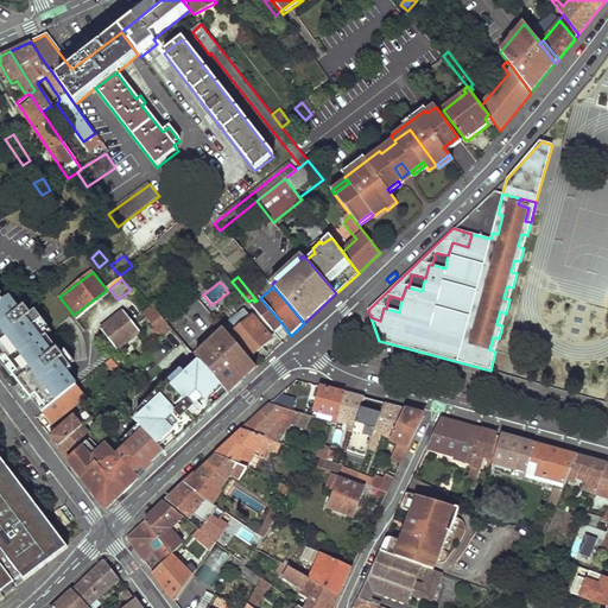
[(107,290),(74,315),(77,320),(111,293),(107,290)]
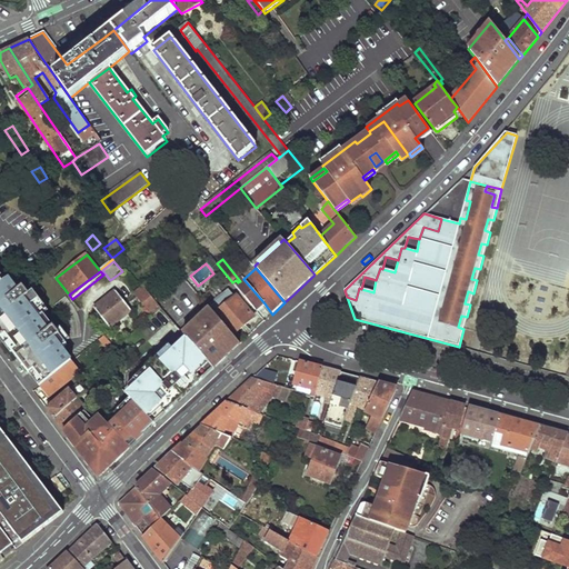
[(0,286),(0,331),(40,385),(73,360),(11,278),(6,282),(0,286)]
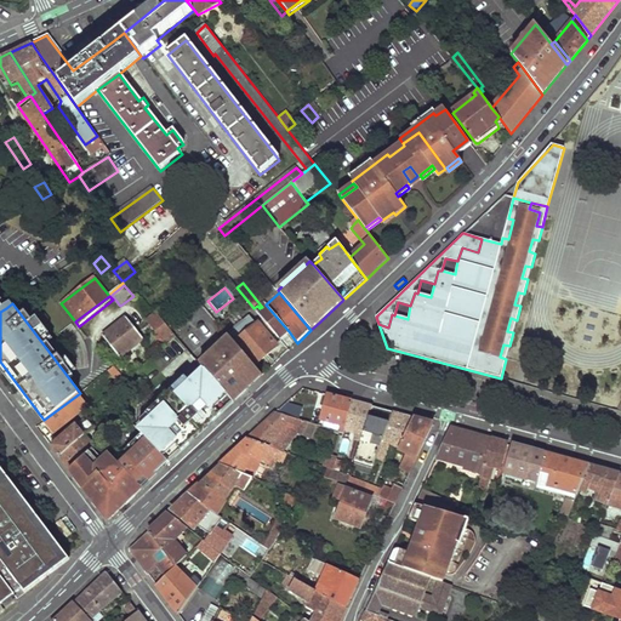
[(289,331),(266,305),(262,307),(260,308),(257,306),(254,308),(256,312),(279,340),(289,331)]
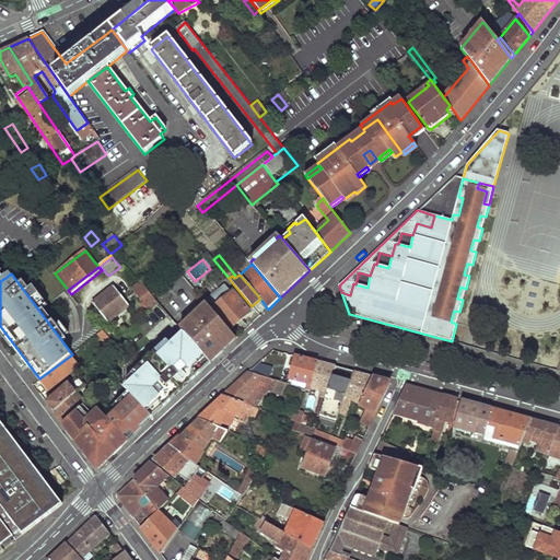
[(159,302),(142,282),(135,289),(151,308),(159,302)]
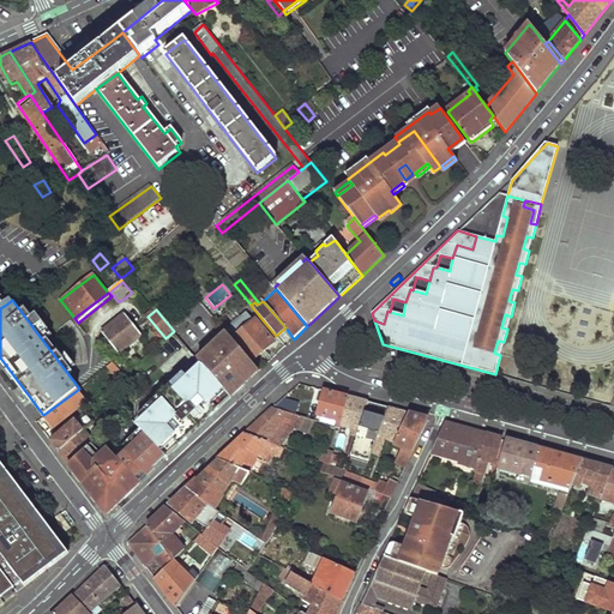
[(229,336),(233,339),(253,323),(246,314),(224,331),(229,336)]
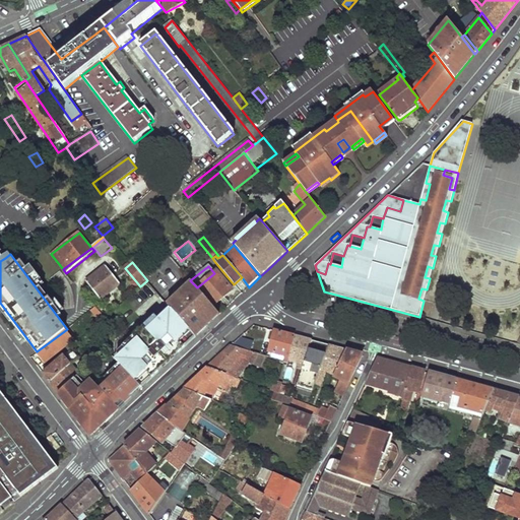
[(107,267),(87,282),(101,301),(120,284),(107,267)]
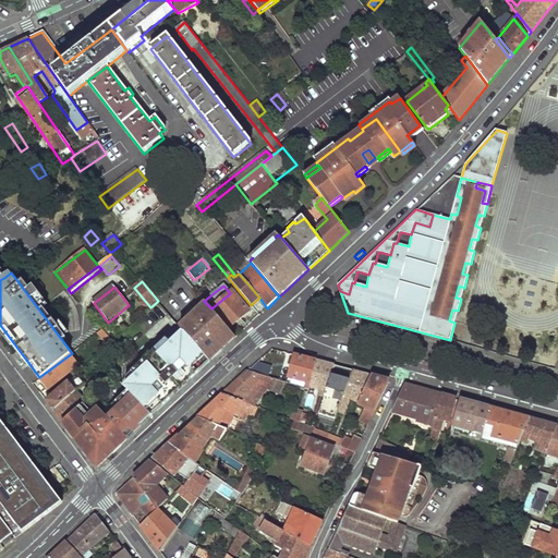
[(211,308),(229,330),(250,313),(232,291),(230,293),(211,308)]
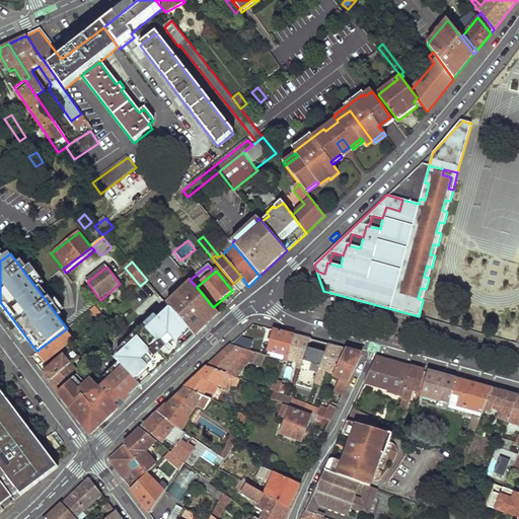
[(241,277),(233,284),(235,286),(242,280),(241,277)]
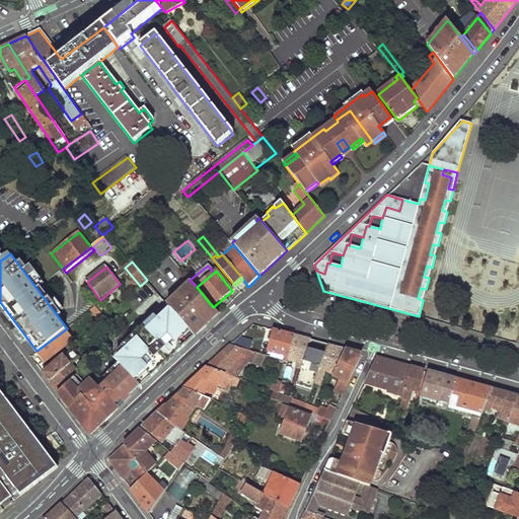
[(194,284),(168,305),(172,309),(198,337),(207,326),(219,314),(213,307),(197,287),(194,284)]
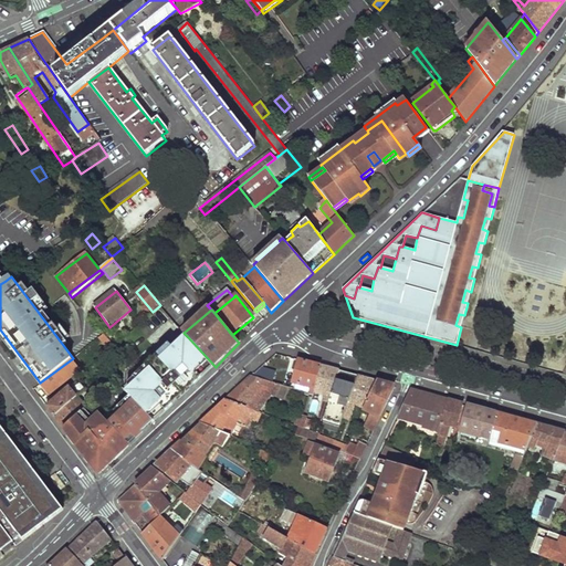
[(114,344),(105,334),(102,336),(109,347),(114,344)]
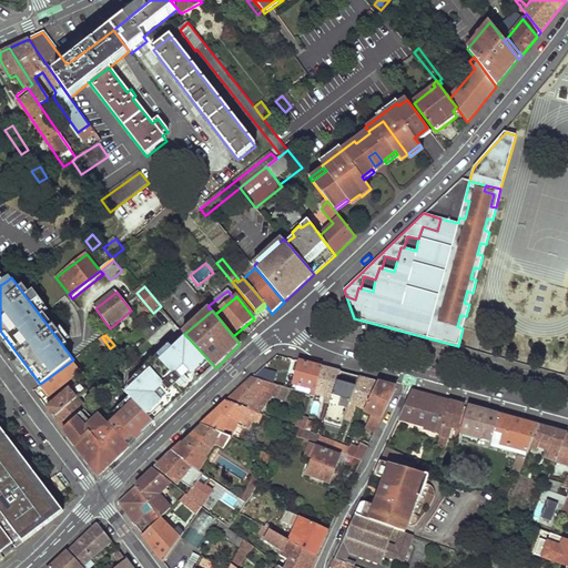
[(169,352),(166,350),(123,391),(130,397),(154,425),(179,404),(216,368),(189,338),(176,350),(169,352)]
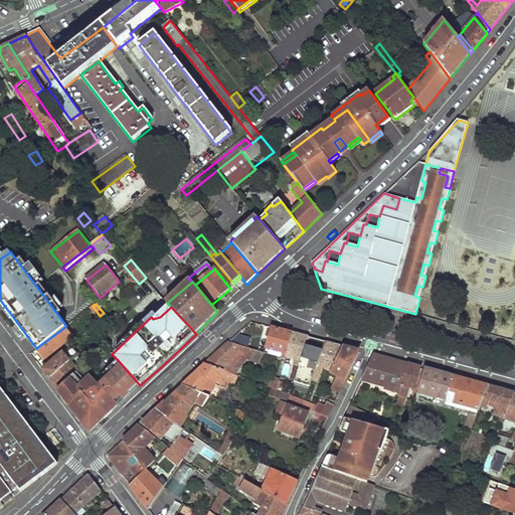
[(66,326),(36,348),(44,358),(73,335),(66,326)]
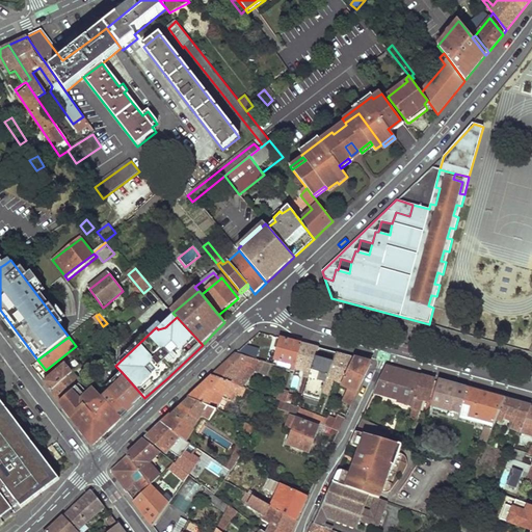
[(301,344),(282,339),(276,361),(275,366),(293,372),(295,367),(301,344)]
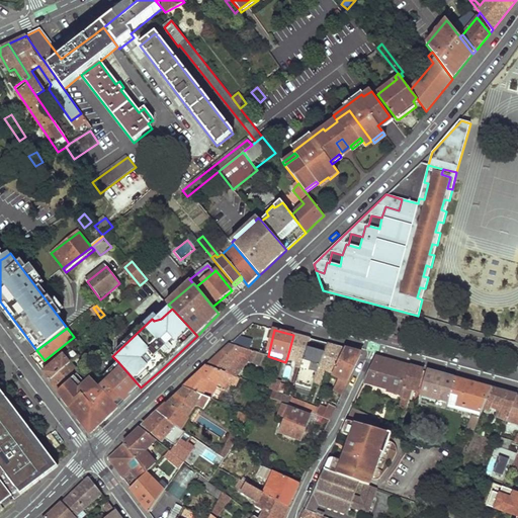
[(254,340),(240,335),(230,344),(251,351),(254,340)]
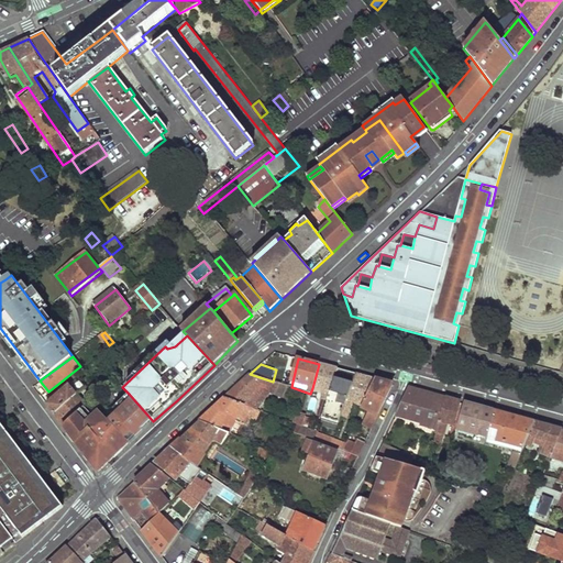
[(312,388),(330,394),(337,368),(328,366),(319,364),(312,388)]
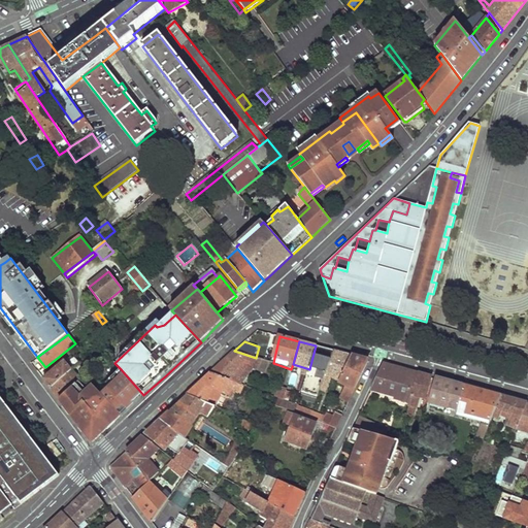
[(318,397),(321,388),(333,351),(325,349),(316,345),(309,369),(308,373),(307,376),(303,393),(318,397)]
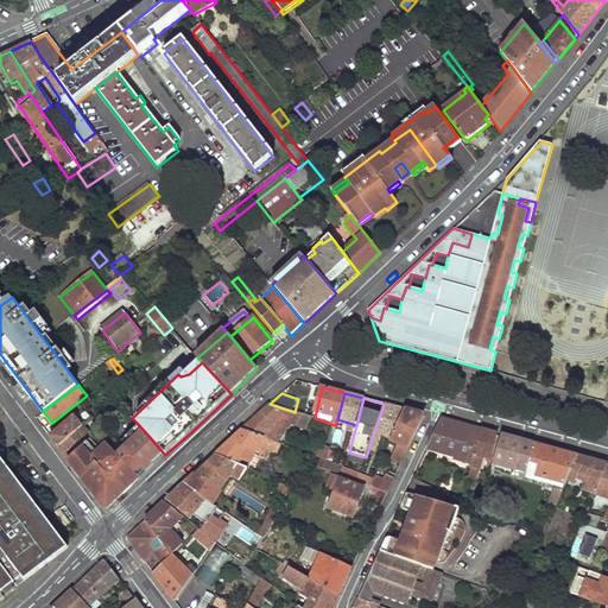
[(242,430),(274,442),(279,435),(280,435),(289,424),(291,425),(296,418),(303,420),(306,420),(308,417),(295,412),(270,404),(255,417),(242,430)]
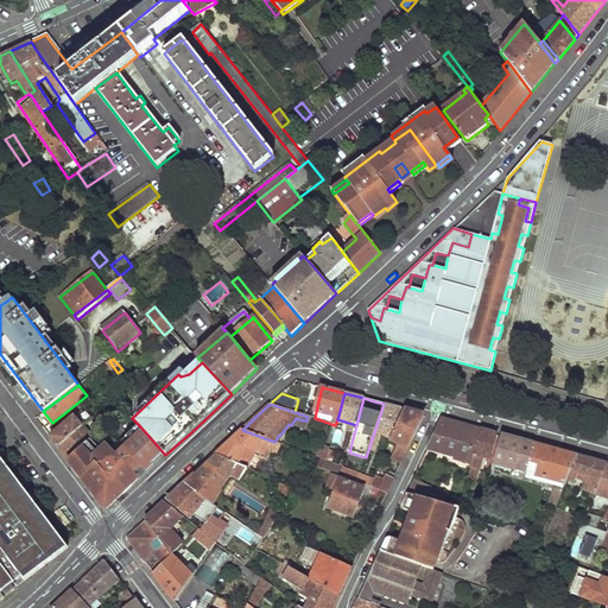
[(384,404),(369,447),(375,449),(381,435),(391,439),(405,410),(394,406),(384,404)]
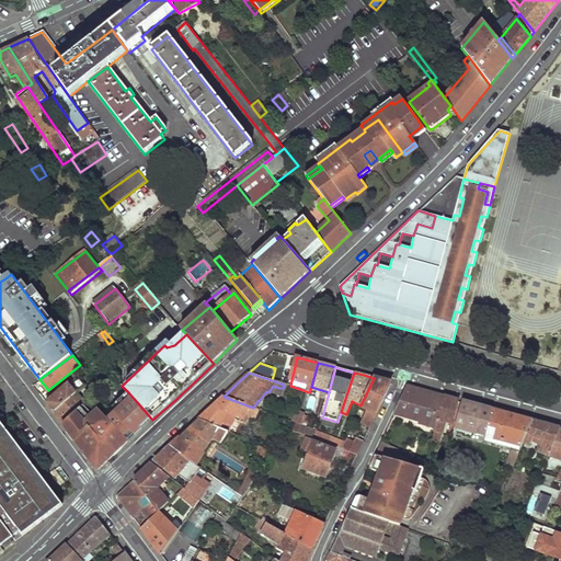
[(374,378),(361,405),(368,410),(363,423),(370,426),(391,382),(374,378)]
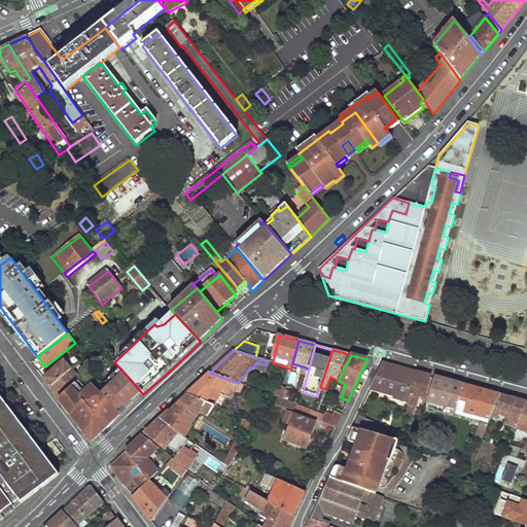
[(65,367),(69,372),(78,363),(80,361),(76,357),(65,367)]
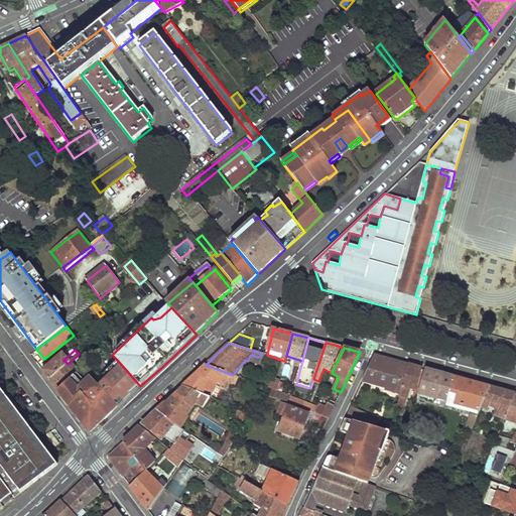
[(257,357),(251,355),(247,361),(257,365),(260,357),(257,357)]
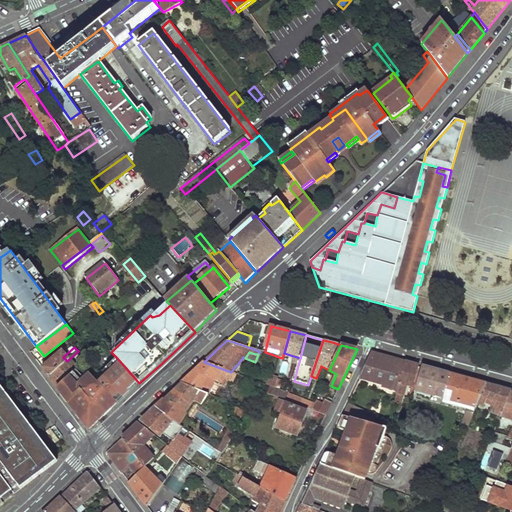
[(76,353),(67,361),(69,364),(78,356),(76,353)]
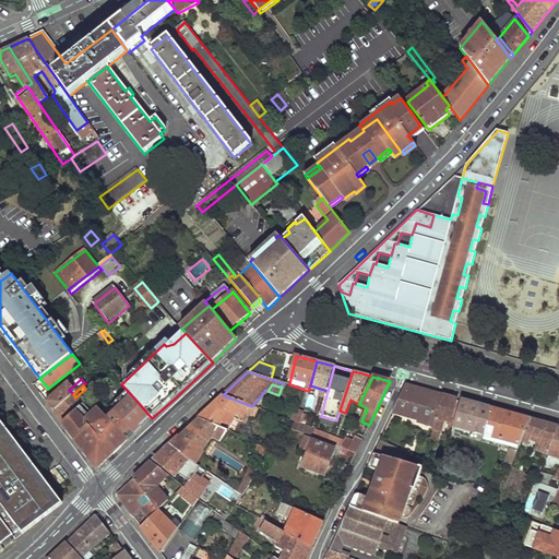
[(54,411),(73,394),(69,390),(66,387),(50,400),(47,396),(45,399),(54,411)]
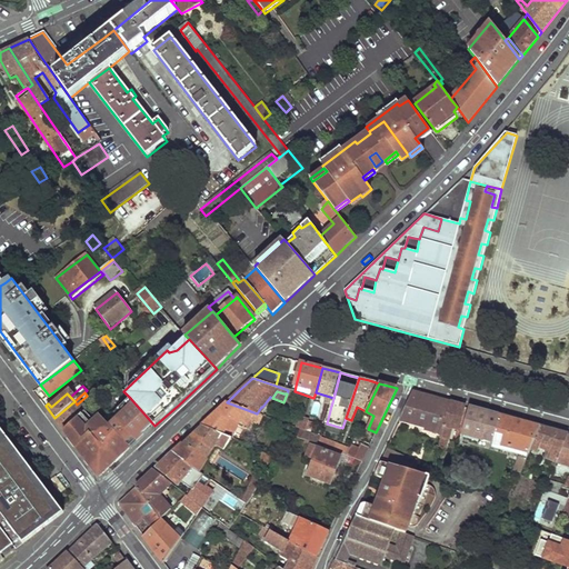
[(413,393),(401,419),(430,428),(429,431),(441,435),(450,402),(431,398),(413,393)]
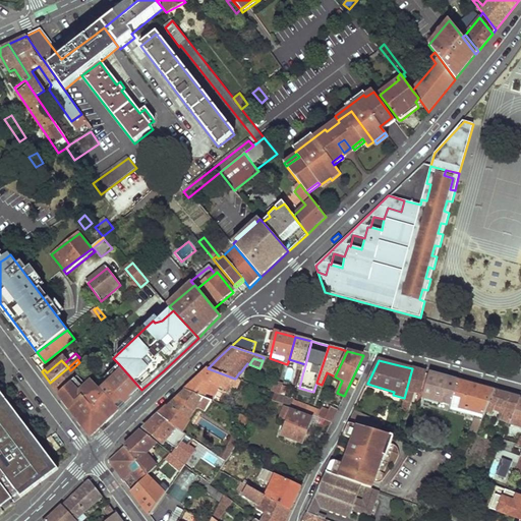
[(107,385),(102,390),(115,405),(120,410),(141,390),(119,364),(103,380),(107,385)]
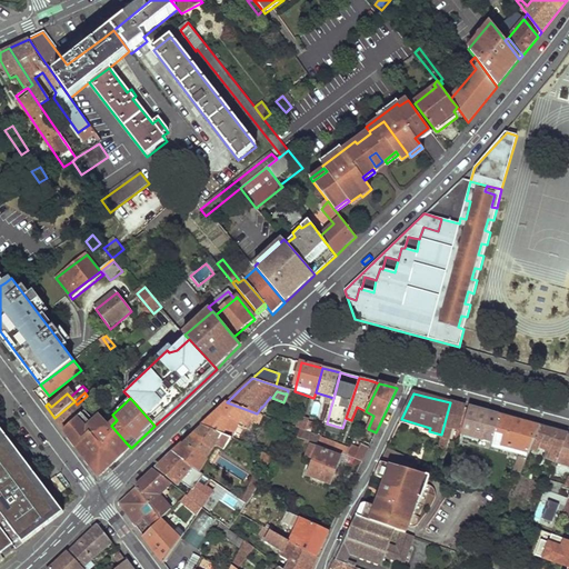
[(65,431),(85,413),(77,405),(75,401),(55,418),(60,425),(65,431)]
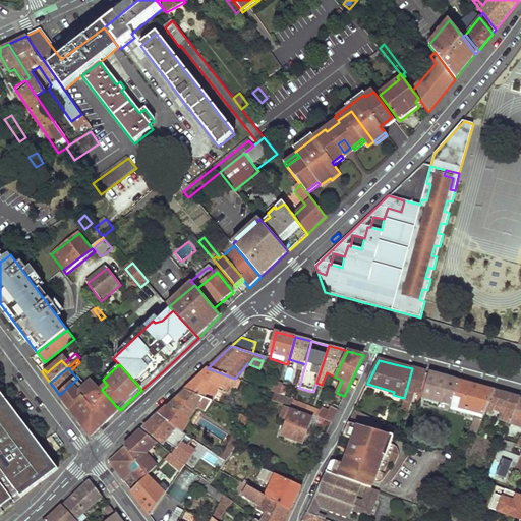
[(184,390),(211,401),(215,395),(213,394),(216,388),(226,392),(229,387),(235,389),(239,380),(235,379),(208,368),(196,379),(184,390)]
